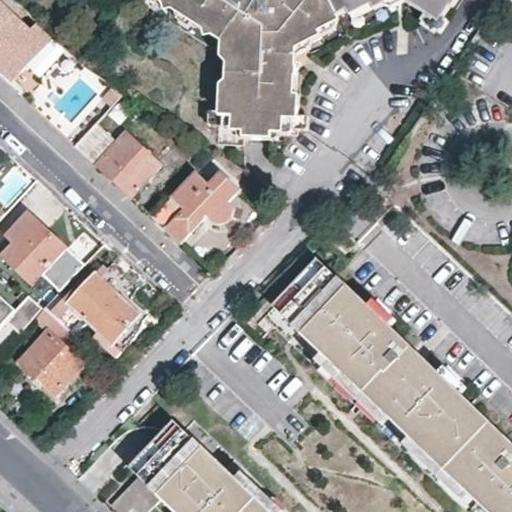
[(156,0),(162,4),(195,30),(196,38),(229,66),(237,56),(249,65),(248,80),(240,85),(241,116),(230,117),(227,117),(227,134),(232,134),(231,148),(246,148),(253,148),(254,155),(282,155),(281,147),(288,147),(301,146),(301,134),(305,133),(304,115),(301,115),(299,79),(301,78),(298,73),(316,62),(325,56),(320,46),(339,34),(324,10),(321,12),(313,0),(283,0),(280,2),(283,8),(272,14),(270,9),(267,6),(269,4),(269,1),(268,0),(156,0)]
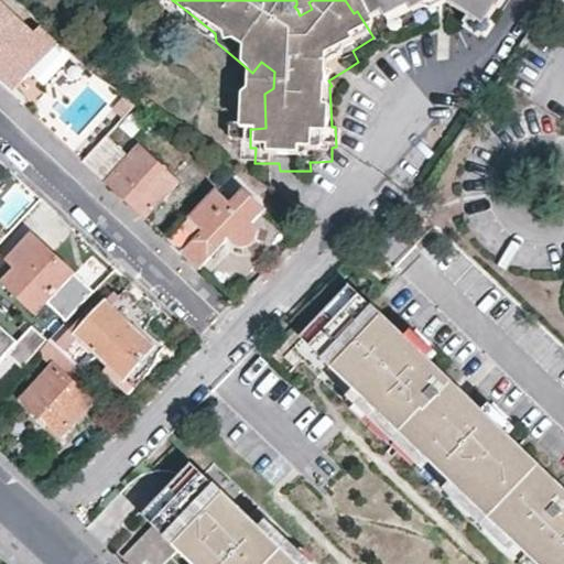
[(345,0),(354,13),(357,11),(373,38),(383,32),(405,19),(414,32),(424,25),(429,23),(452,21),(455,24),(481,42),(490,40),(498,28),(500,29),(521,2),(518,0),(345,0)]
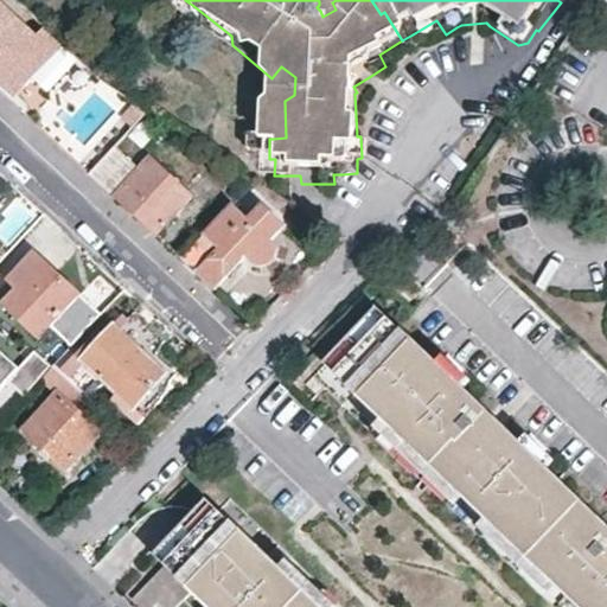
[(332,2),(320,11),(323,17),(336,10),(332,2)]
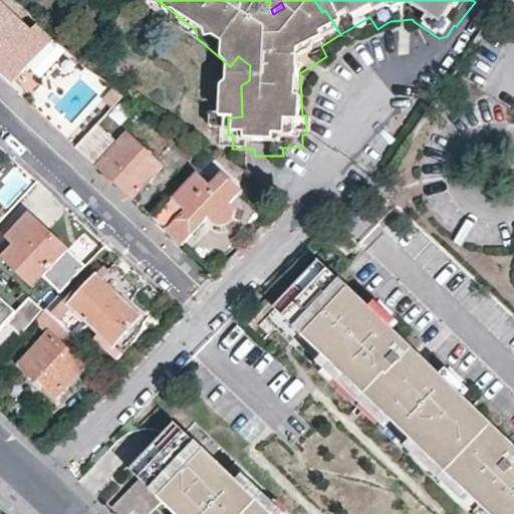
[(0,71),(9,80),(43,43),(0,3),(0,71)]
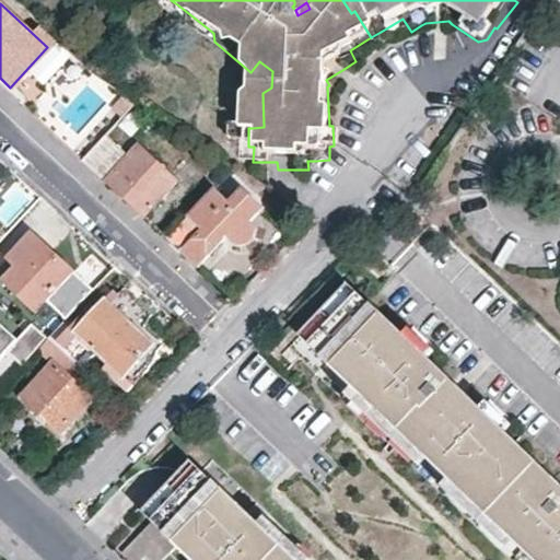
[(213,33),(177,4),(166,16),(208,49),(214,42),(213,33)]
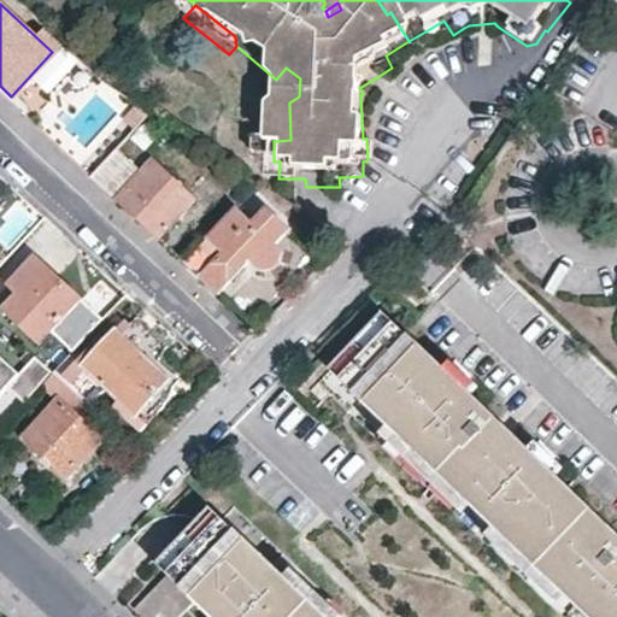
[(453,35),(444,21),(419,35),(439,43),(453,35)]
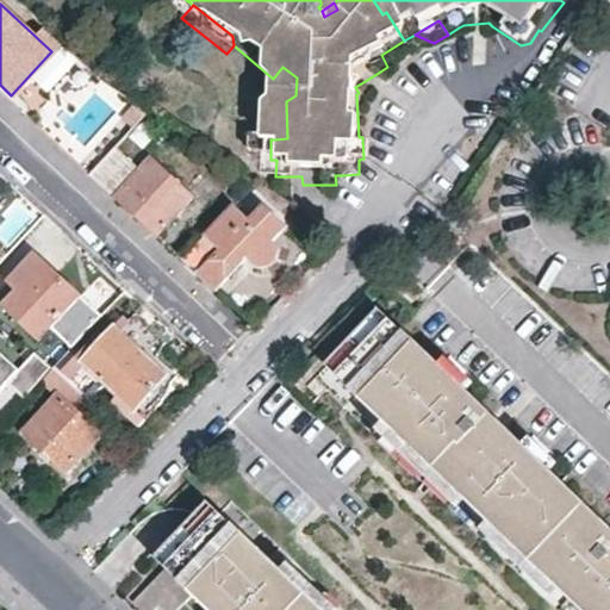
[(404,57),(404,41),(381,55),(387,67),(404,57)]
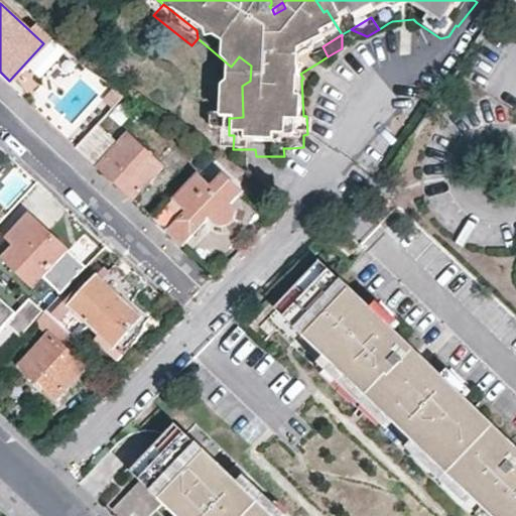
[(191,45),(226,73),(231,67),(198,38),(191,45)]
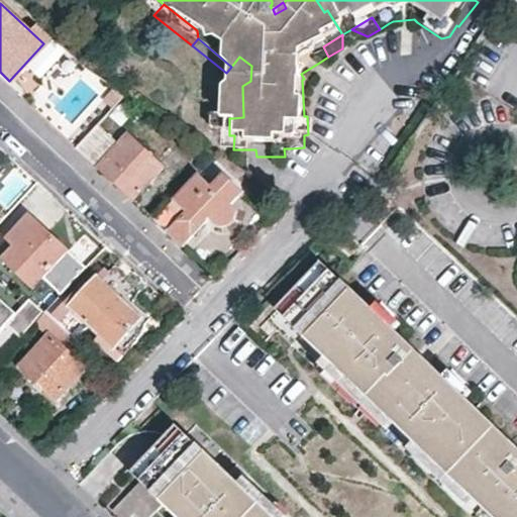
[(232,79),(232,118),(243,117),(242,86),(250,81),(251,66),(239,57),(231,67),(226,73),(232,79)]
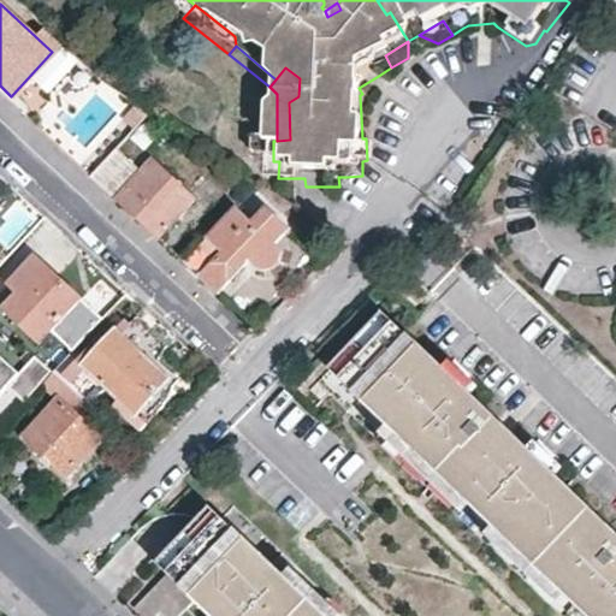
[(380,83),(380,75),(359,88),(362,94),(380,83)]
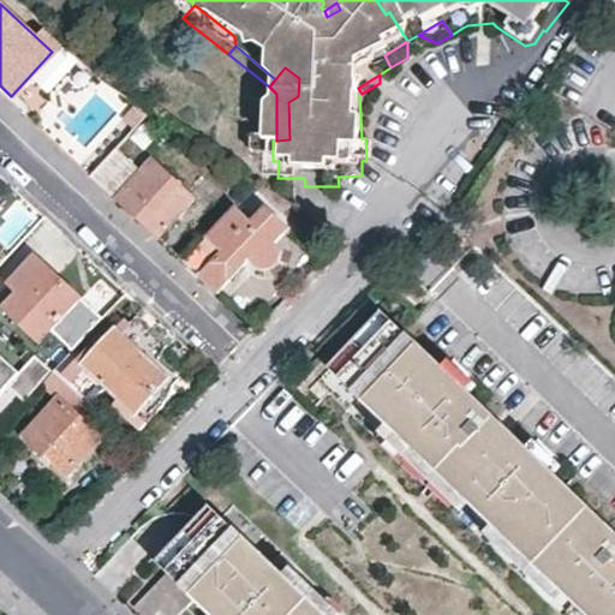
[(161,126),(147,114),(131,132),(144,144),(161,126)]
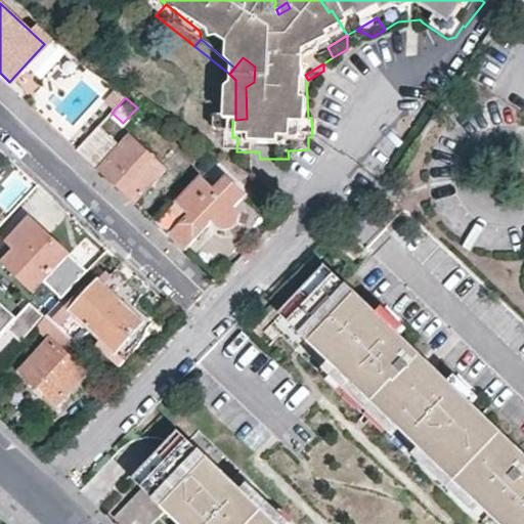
[(118,144),(99,125),(77,146),(137,203),(167,170),(128,134),(118,144)]
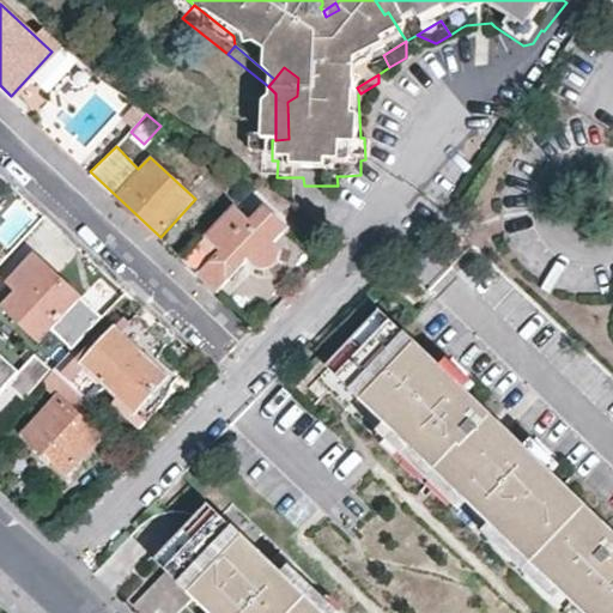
[(377,159),(365,159),(360,161),(360,175),(377,175),(377,159)]
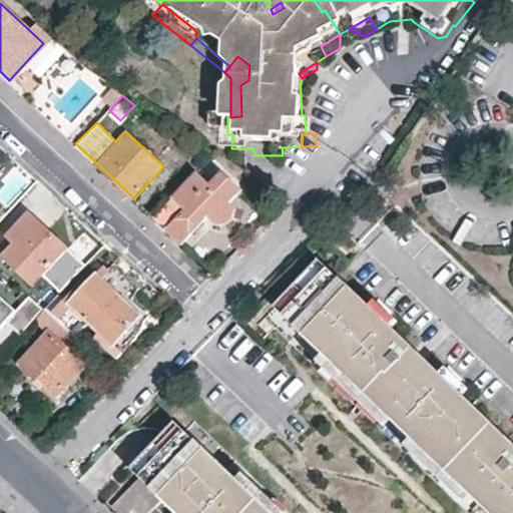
[(217,149),(231,148),(232,134),(227,134),(217,135),(217,149)]
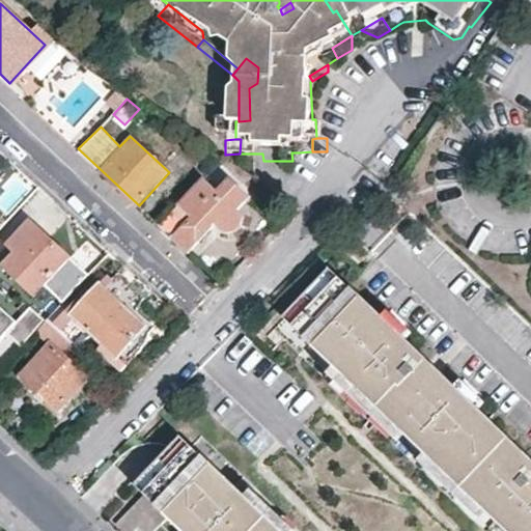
[(212,188),(200,176),(159,224),(186,250),(187,250),(214,221),(223,228),(224,227),(226,227),(229,227),(232,226),(235,224),(238,222),(239,219),(240,216),(239,213),(238,211),(229,202),(242,190),(224,173),(212,188)]
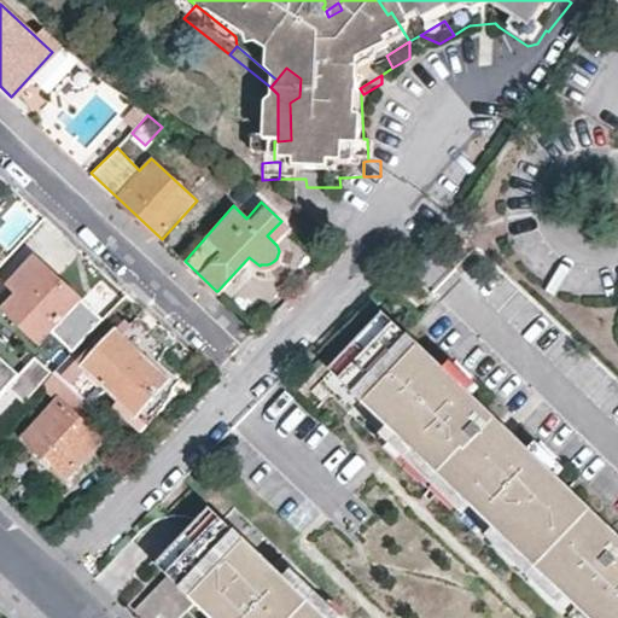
[(71,354),(103,321),(36,257),(6,289),(16,298),(3,312),(38,345),(50,333),(71,354)]
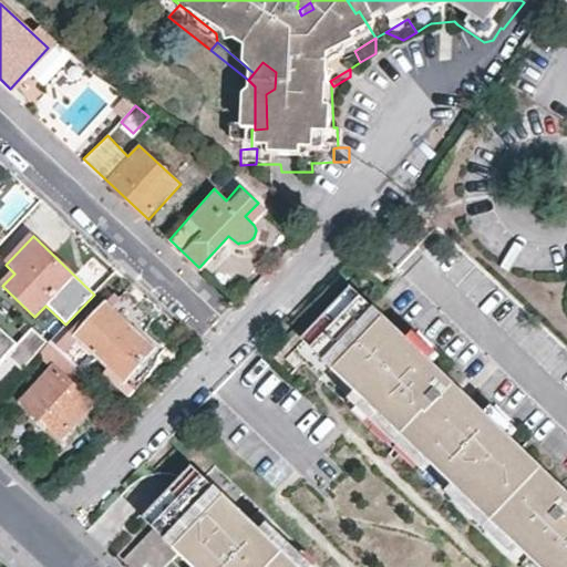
[(311,348),(360,296),(350,286),(301,339),(311,348)]
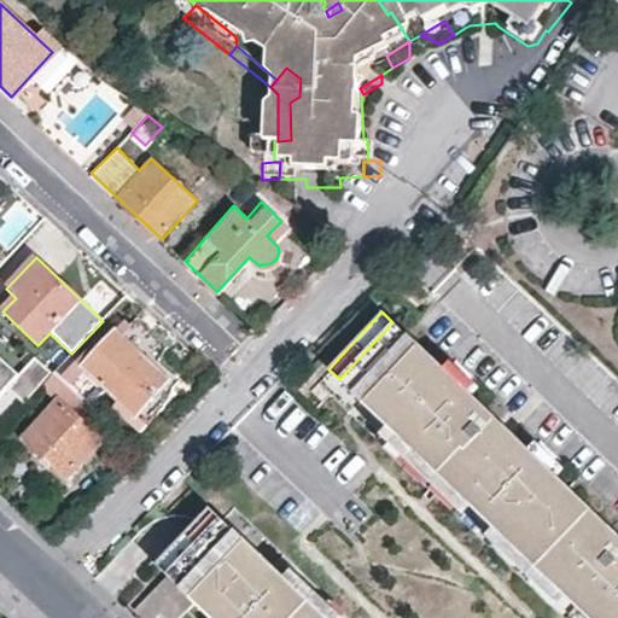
[(617,617),(617,536),(553,474),(528,450),(508,432),(501,439),(496,433),(489,427),(495,420),(468,395),(442,369),(392,322),(339,379),(389,426),(467,501),(495,528),(501,522),(570,587),(604,617),(617,617)]
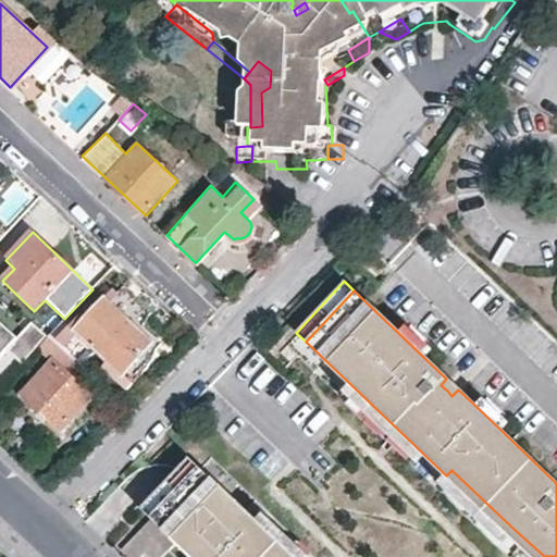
[(74,332),(107,362),(123,378),(153,346),(104,300),(74,332)]
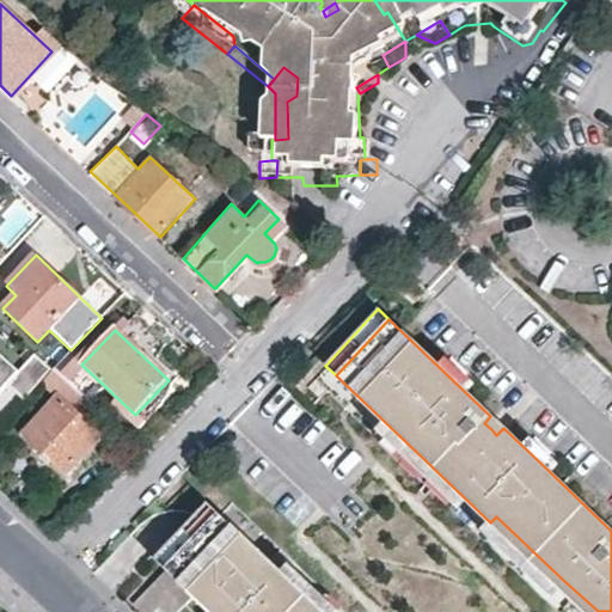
[(0,378),(14,363),(0,348),(0,378)]
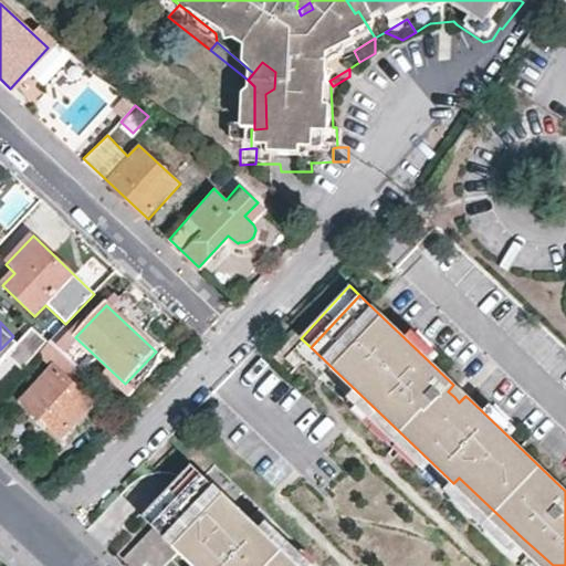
[(437,353),(412,331),(405,338),(429,362),(437,353)]
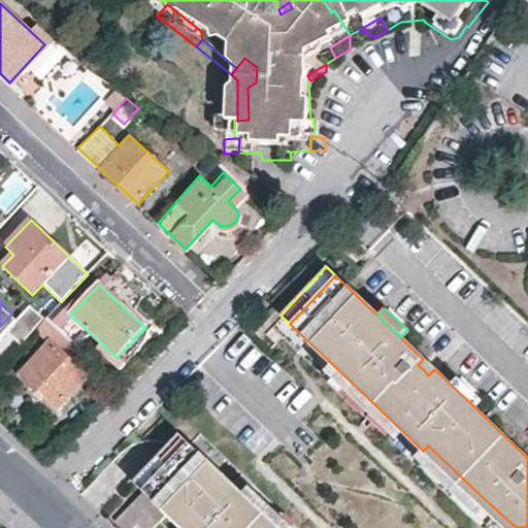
[(75,344),(47,318),(36,329),(48,340),(18,373),(56,408),(87,374),(65,356),(75,344)]
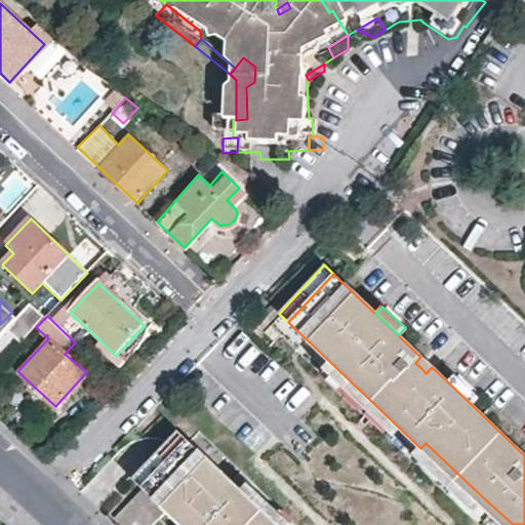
[(116,356),(124,364),(139,348),(149,329),(145,326),(116,356)]
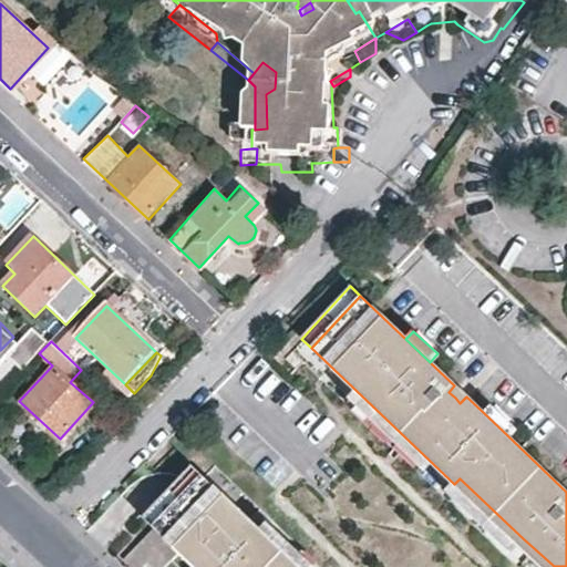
[(125,384),(109,369),(105,373),(130,398),(134,393),(125,384)]
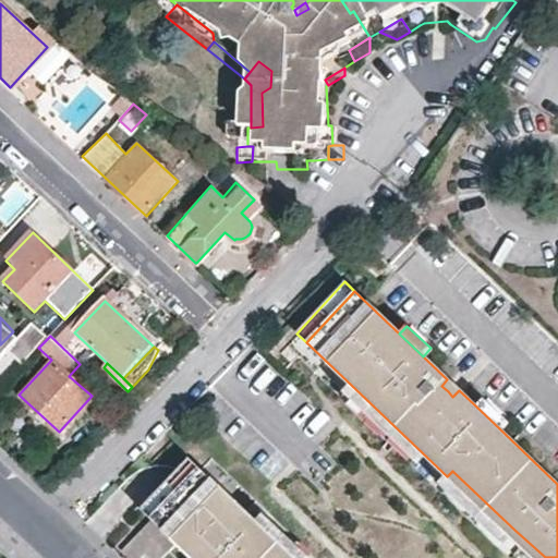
[(422,452),(351,385),(343,392),(414,460),(422,452)]
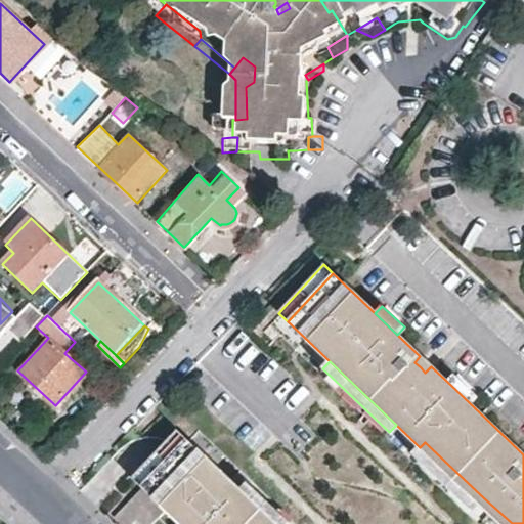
[(425,373),(431,366),(427,362),(421,367),(425,373)]
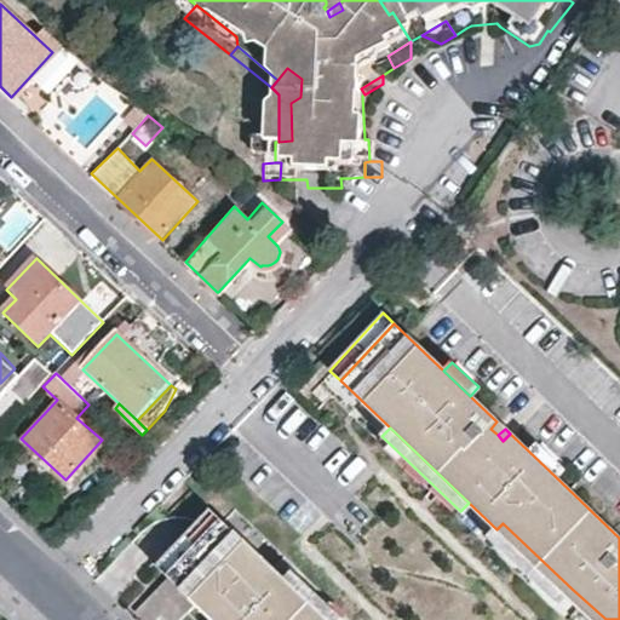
[(563,468),(538,442),(529,452),(555,476),(563,468)]
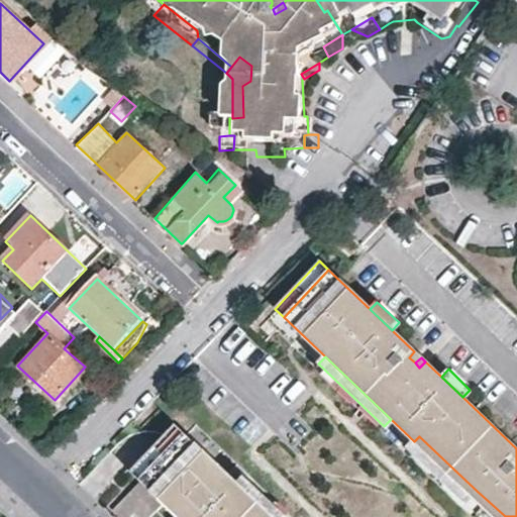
[(143,474),(189,426),(180,418),(163,436),(134,466),(143,474)]
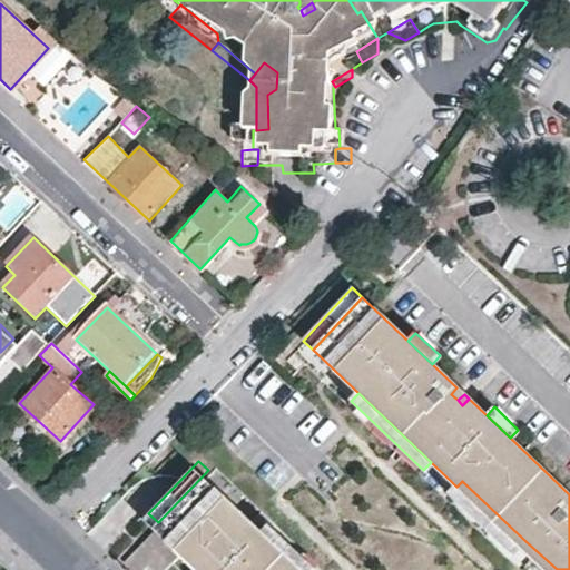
[(312,569),(266,526),(208,470),(158,522),(186,550),(206,569),(312,569)]
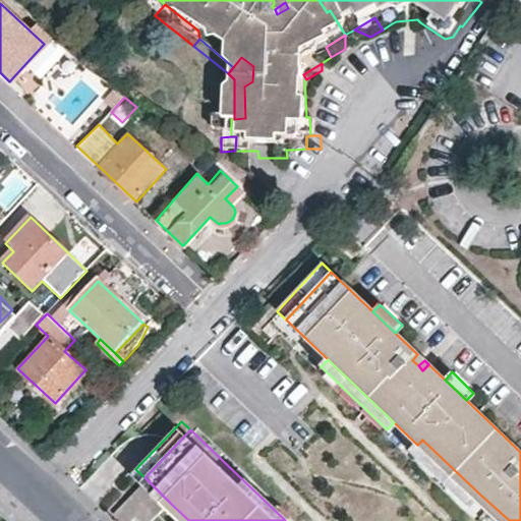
[(480,495),(422,440),(417,445),(415,447),(473,502),(480,495)]
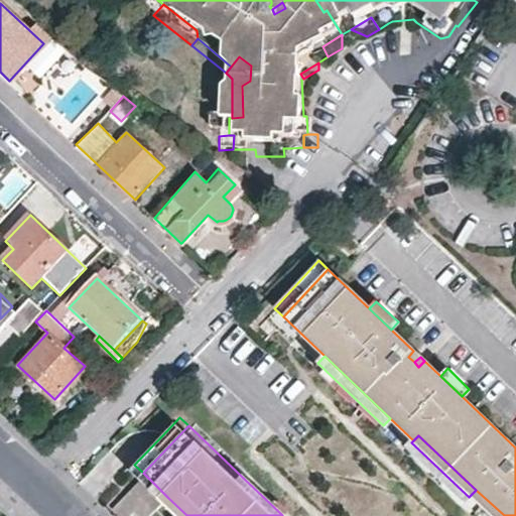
[(289,515),(293,512),(248,469),(241,476),(282,515),(289,515)]
